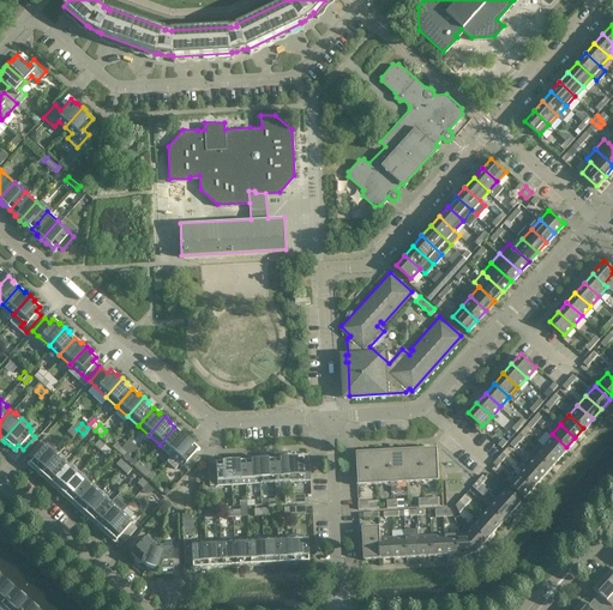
[(174,427),(160,445),(170,454),(186,435),(181,432),(180,433),(174,427)]
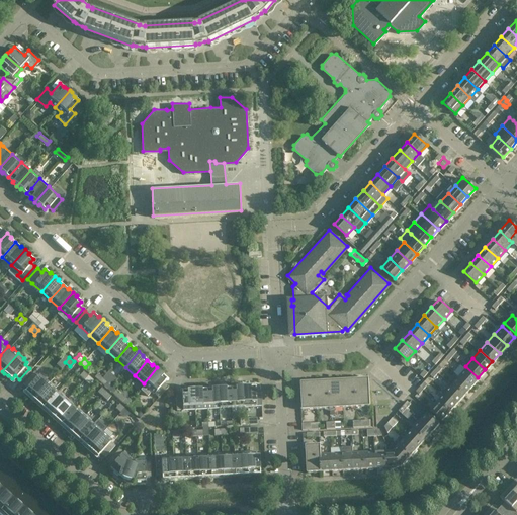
[(465,366),(457,374),(470,385),(478,377),(465,366)]
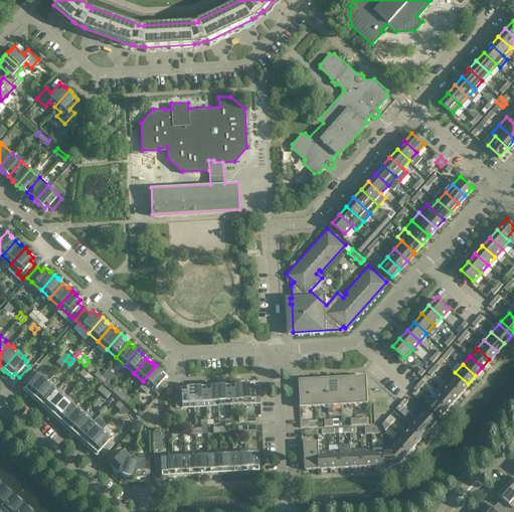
[(156,365),(143,381),(152,389),(156,393),(166,382),(162,378),(165,375),(159,370),(160,369),(156,365)]
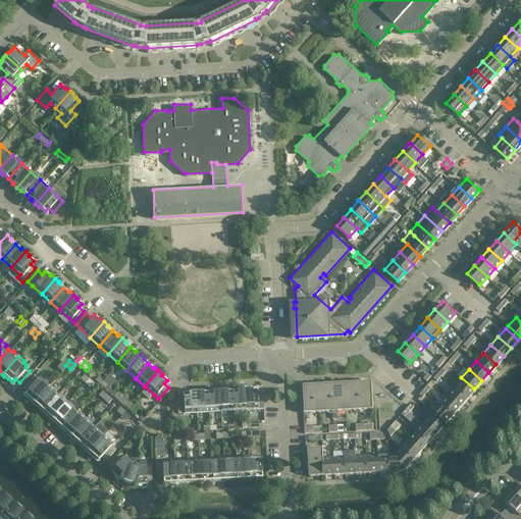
[(93,380),(83,372),(79,377),(88,385),(93,380)]
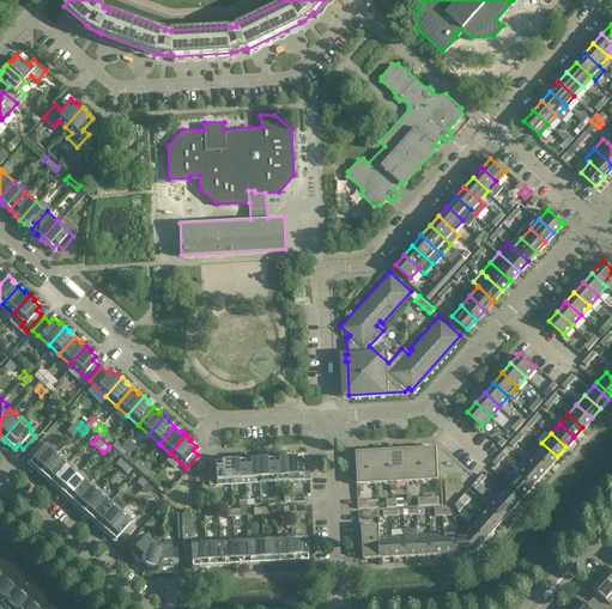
[(43,443),(38,438),(26,451),(31,456),(28,460),(32,464),(34,467),(37,470),(38,472),(58,450),(50,443),(49,444),(46,440),(43,443)]
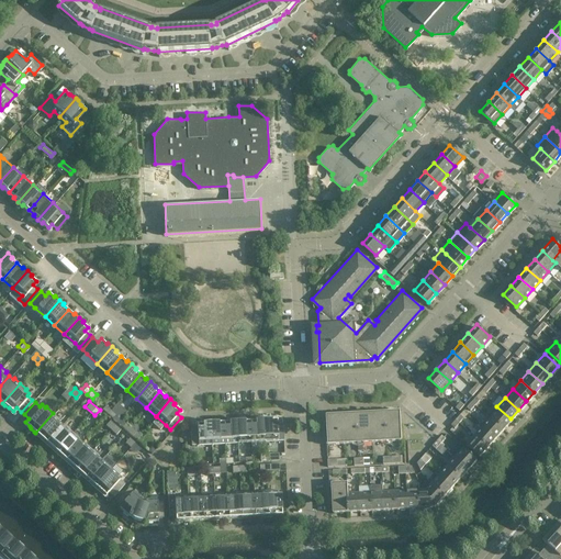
[(107,412),(111,406),(105,402),(101,406),(107,412)]
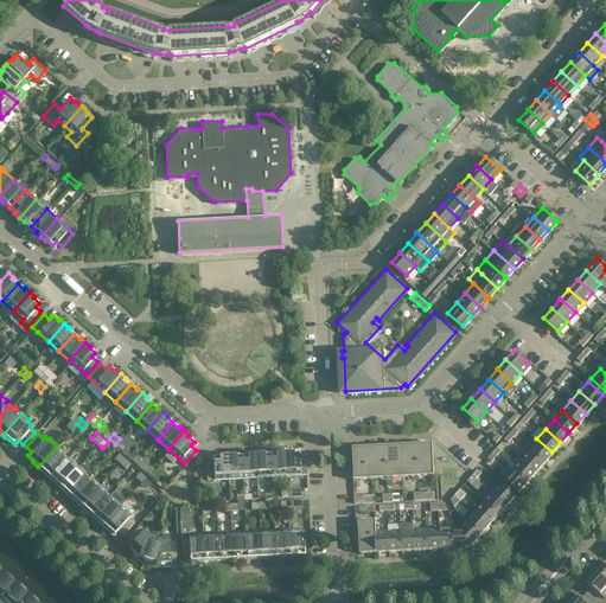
[(115,444),(121,449),(125,444),(120,438),(115,444)]
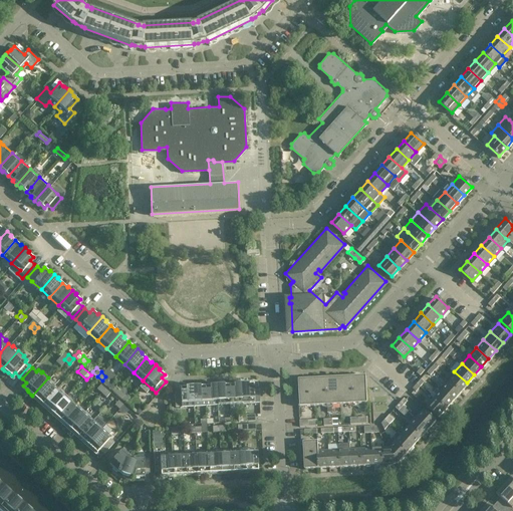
[(454,371),(447,379),(460,391),(467,382),(454,371)]
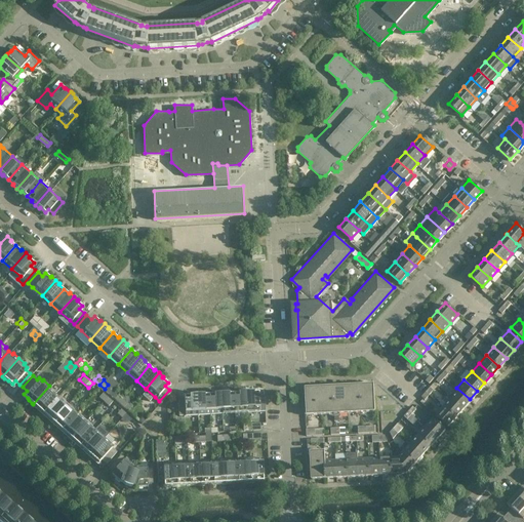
[(365,409),(374,409),(372,382),(304,386),(306,413),(328,411),(328,409),(337,408),(338,411),(355,410),(355,408),(365,407),(365,409)]
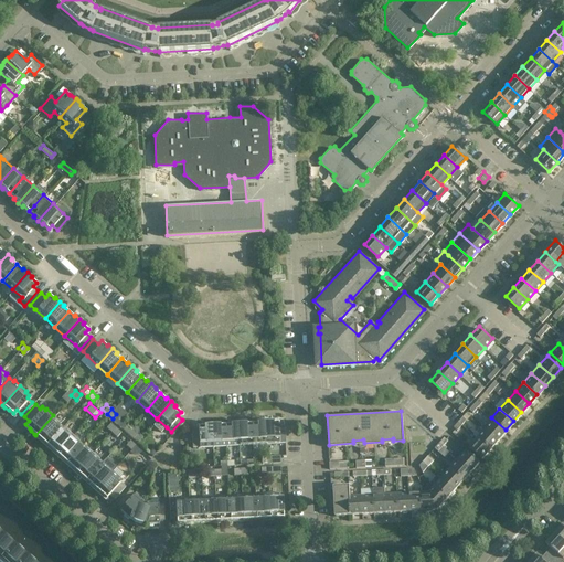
[(53,415),(35,435),(36,436),(39,438),(42,439),(45,443),(62,425),(59,422),(59,421),(53,415)]
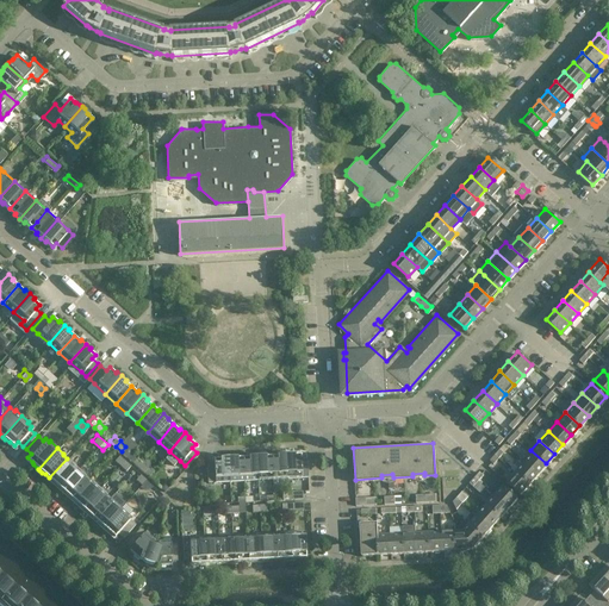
[(530,450),(522,460),(536,473),(546,463),(530,450)]
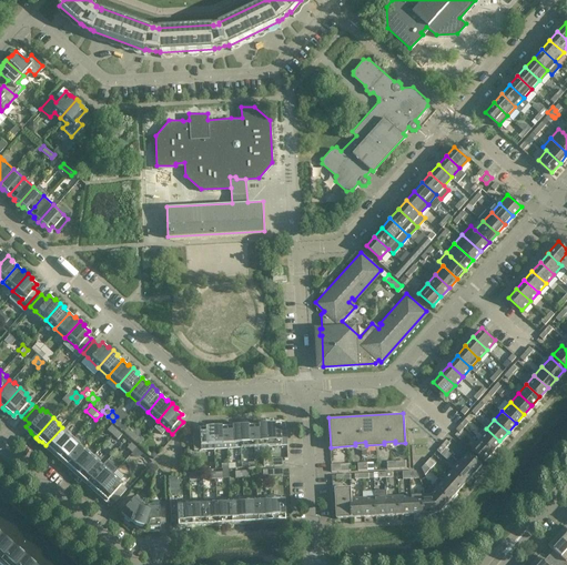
[(259,423),(252,423),(253,444),(266,443),(264,421),(259,421),(259,423)]
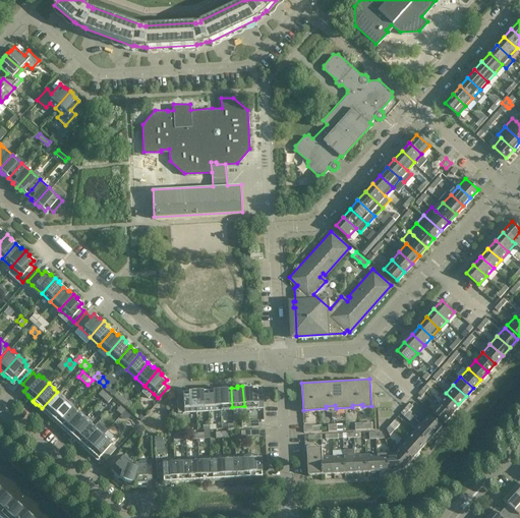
[(248,386),(242,386),(244,406),(256,406),(255,387),(248,387),(248,386)]
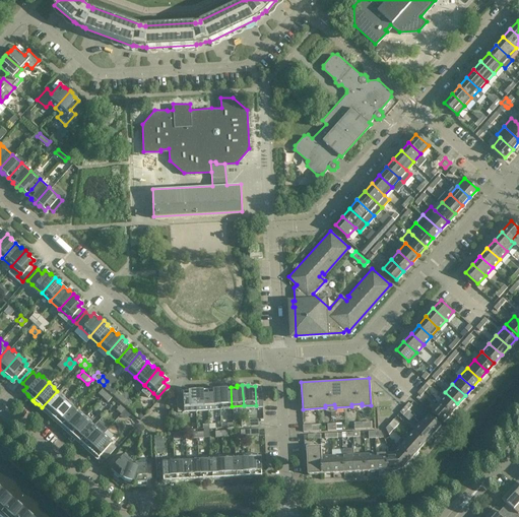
[(106,399),(110,395),(100,386),(95,391),(106,399)]
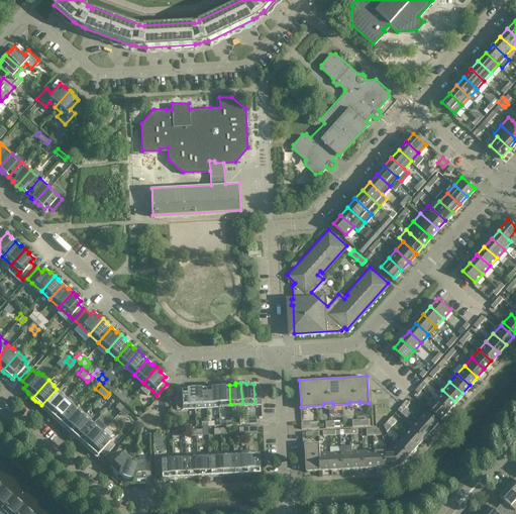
[(211,386),(205,386),(206,405),(218,405),(216,384),(211,385),(211,386)]
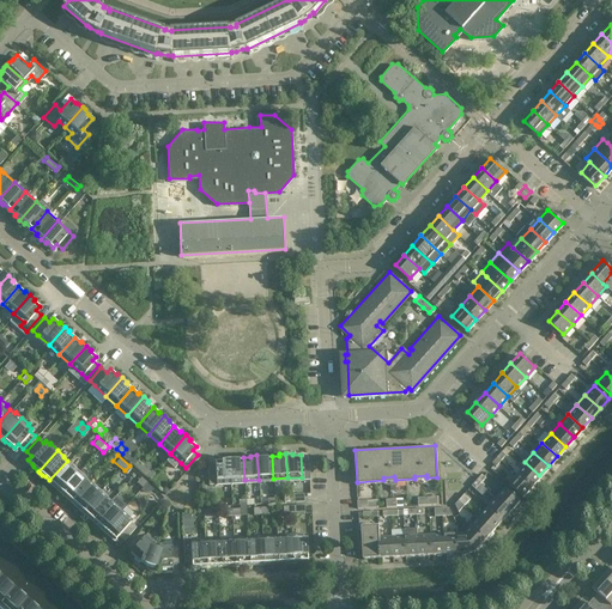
[(264,455),(256,455),(259,480),(273,479),(272,456),(264,456),(264,455)]
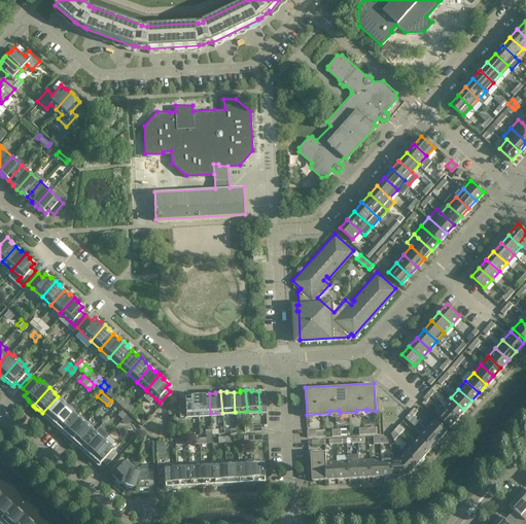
[(202,392),(197,393),(198,414),(210,413),(209,393),(202,394),(202,392)]
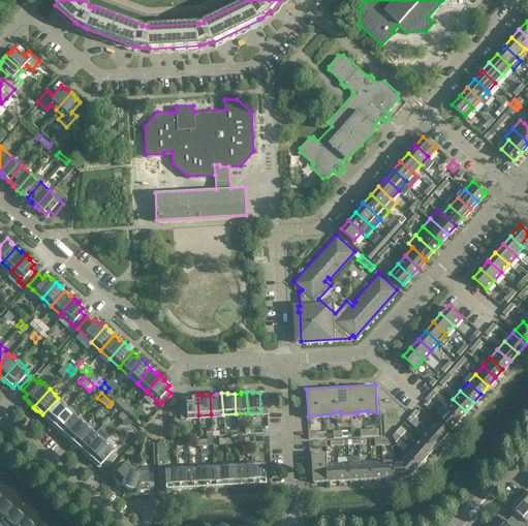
[(118,395),(114,399),(119,404),(123,399),(118,395)]
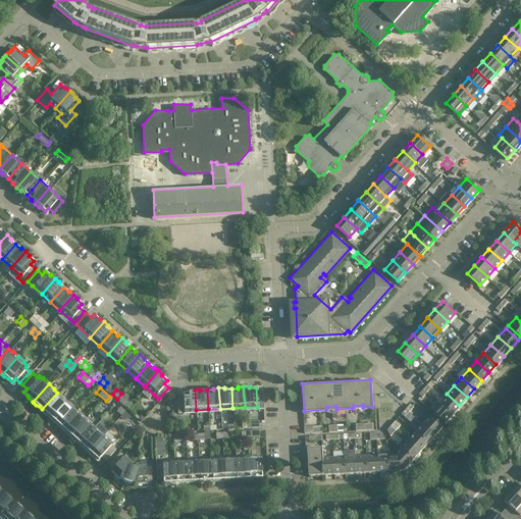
[(176,411),(196,410),(195,390),(189,390),(189,391),(181,392),(181,396),(176,396),(176,411)]
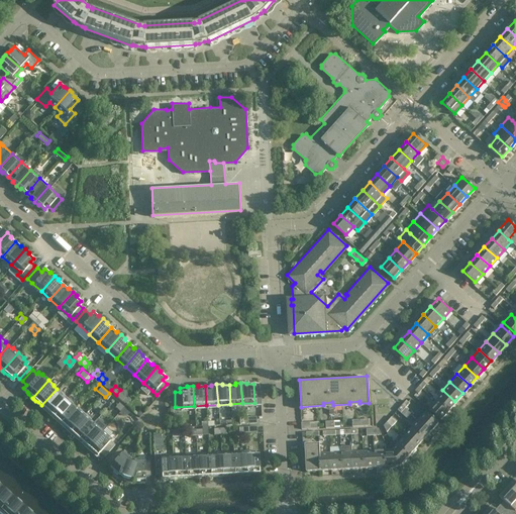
[(57,389),(41,405),(45,408),(47,411),(49,414),(67,396),(61,390),(60,391),(57,389)]
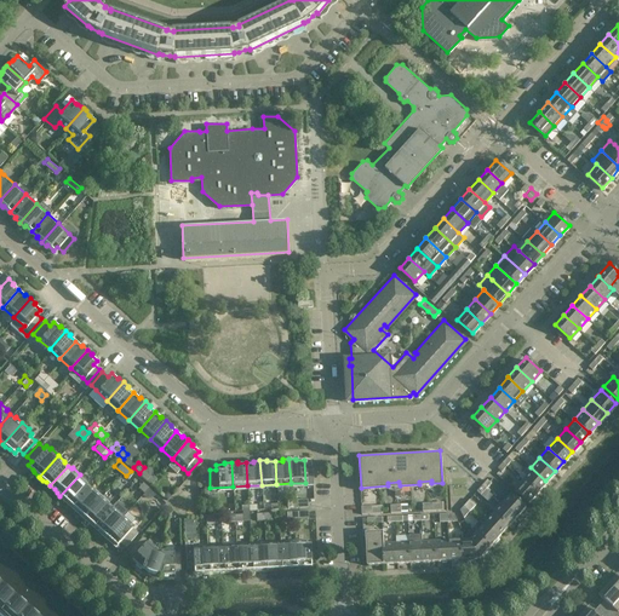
[(144,467),(139,473),(144,478),(149,473),(144,467)]
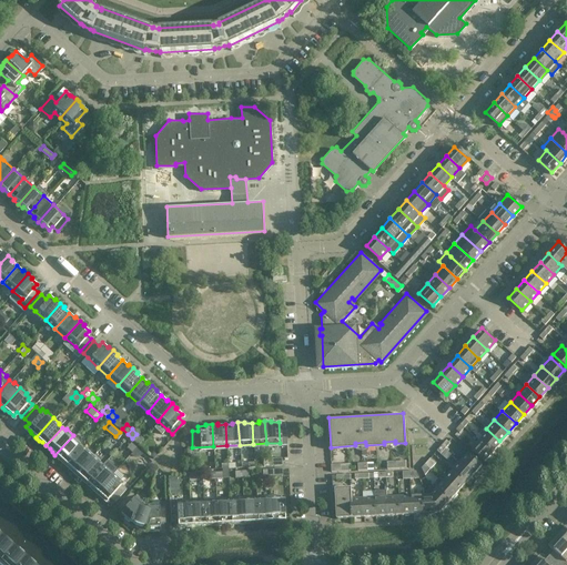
[(486,429),(478,437),(492,450),(499,441),(486,429)]
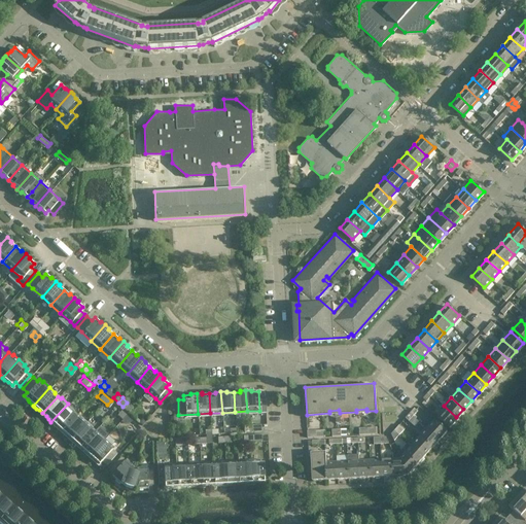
[(68,404),(50,422),(55,424),(58,426),(61,429),(76,413),(72,410),(73,409),(68,404)]
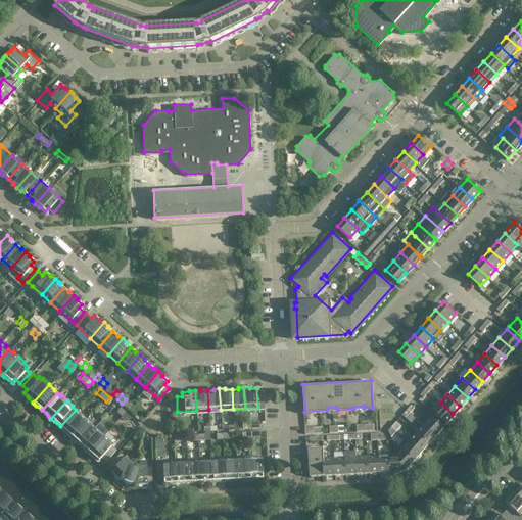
[(440,403),(432,412),(445,423),(453,414),(440,403)]
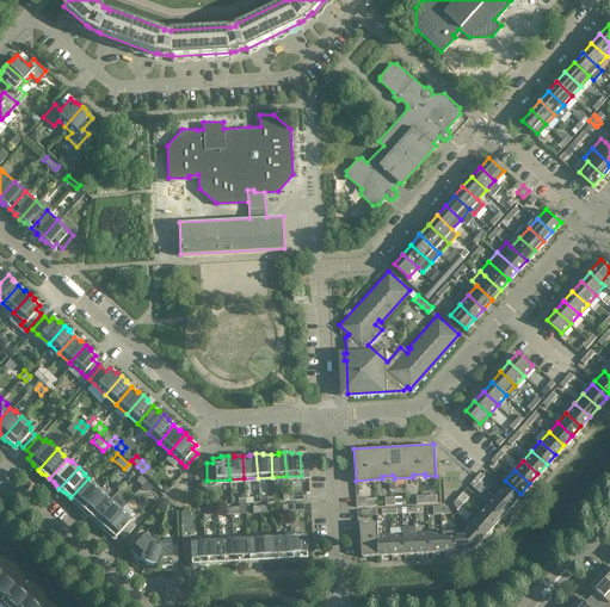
[(145,477),(139,472),(134,478),(140,483),(145,477)]
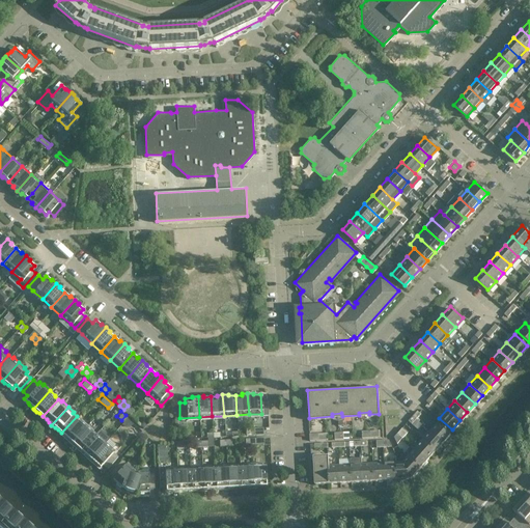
[(77,416),(61,433),(65,436),(67,439),(70,442),(86,423),(81,417),(80,419),(77,416)]
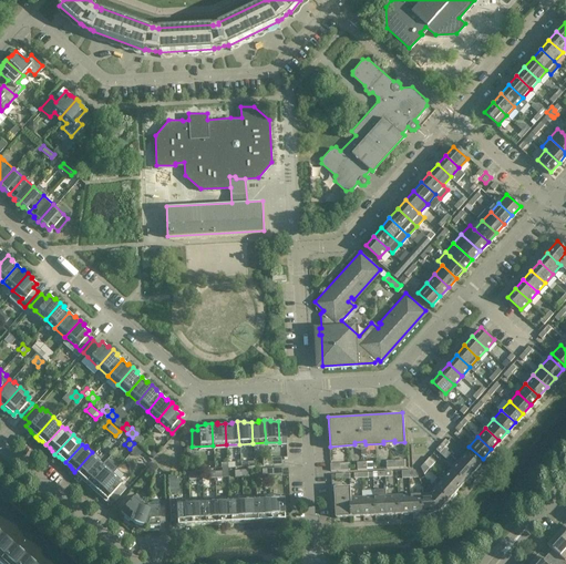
[(466,449),(459,458),(472,470),(480,461),(466,449)]
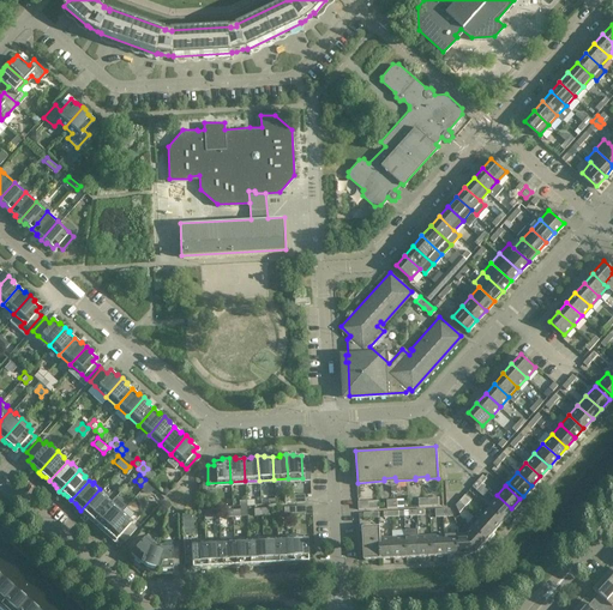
[(100,489),(80,511),(84,513),(89,515),(92,519),(109,500),(106,496),(107,495),(100,489)]
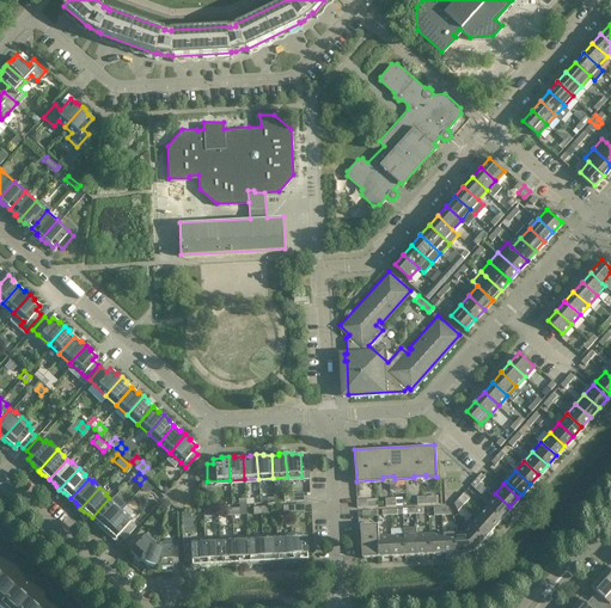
[(469,496),(463,490),(458,495),(464,499),(469,496)]
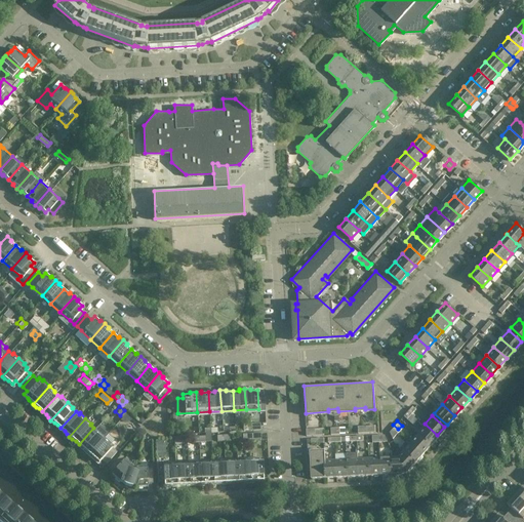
[(97,423),(93,428),(79,444),(82,447),(85,450),(87,453),(107,431),(97,423)]
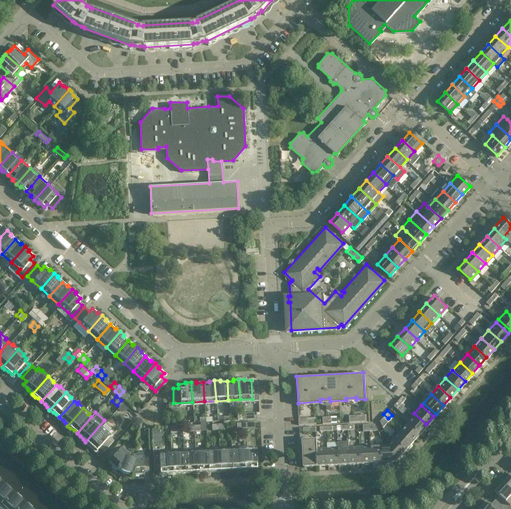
[(414,413),(407,421),(419,432),(426,424),(414,413)]
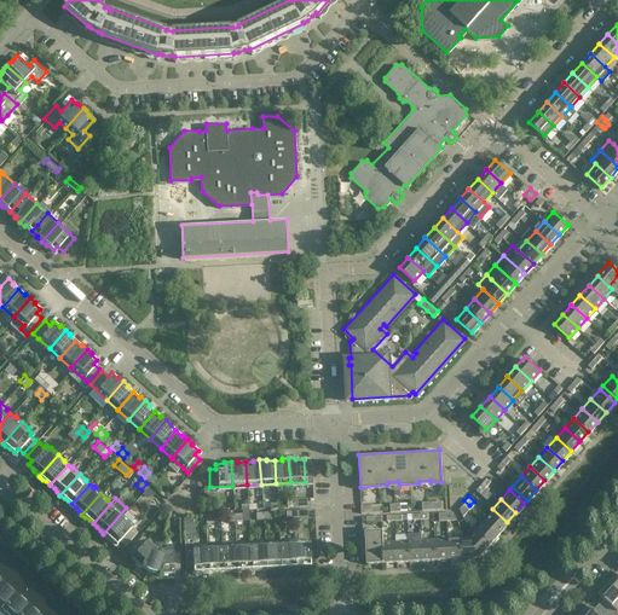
[(469,505),(463,500),(458,506),(462,515),(469,505)]
